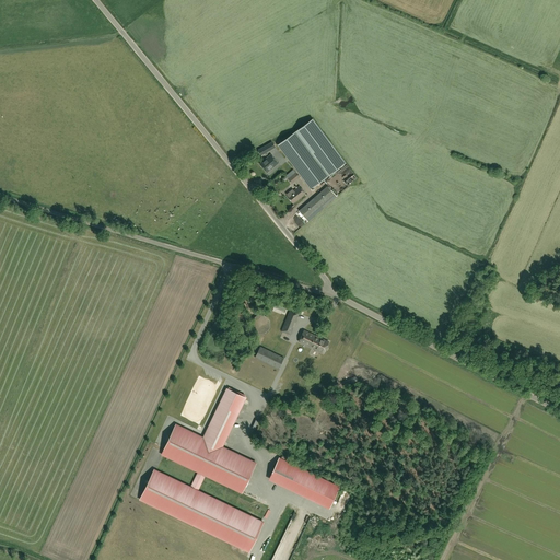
[(313,118),(278,146),(289,160),(294,167),(311,189),(346,163),(329,141),(313,118)]
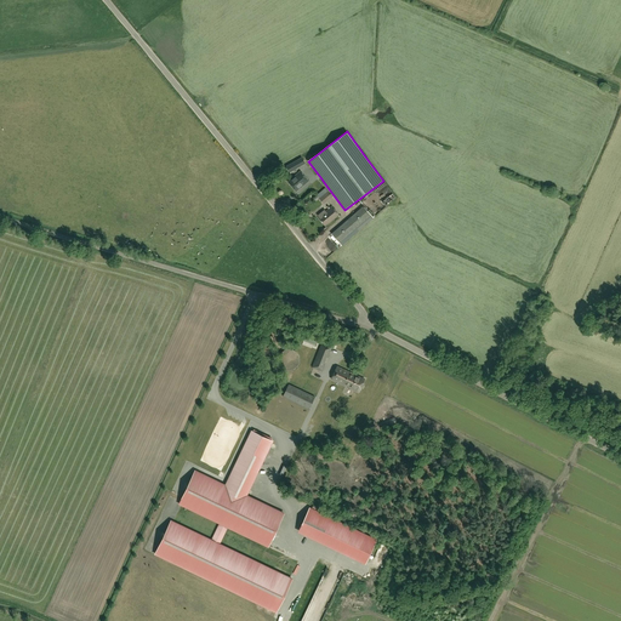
[(305,163),(302,158),(286,166),(290,172),(296,169),(296,167),(305,163)]
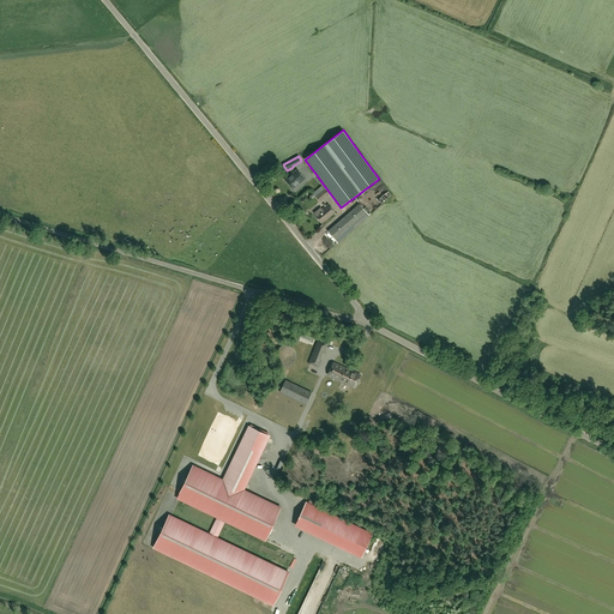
[(293,190),(305,179),(298,169),(284,180),(293,190)]
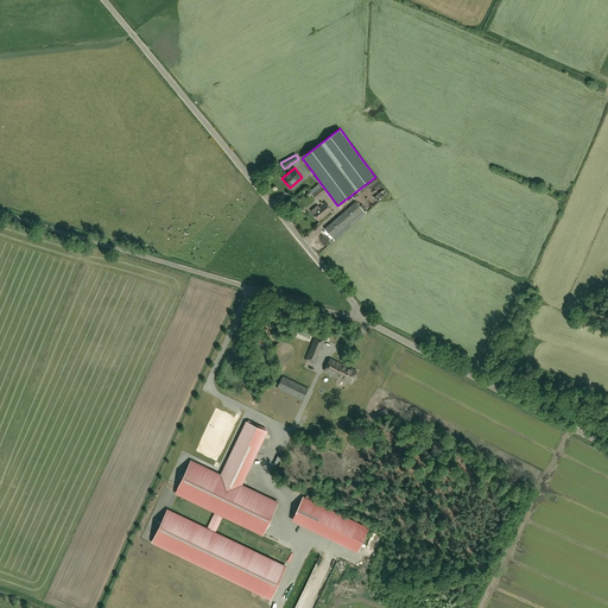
[(317,200),(324,196),(325,196),(328,195),(324,188),(314,194),(317,200)]
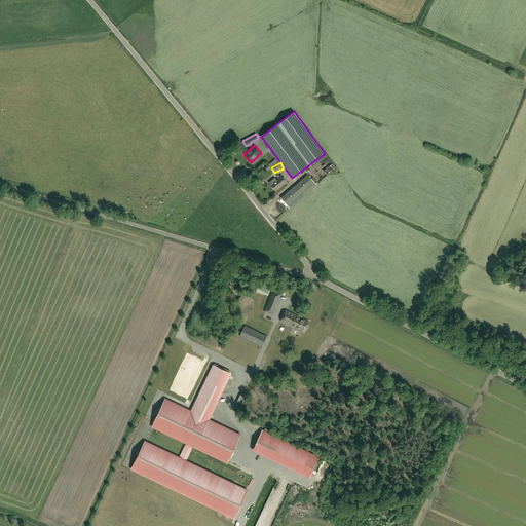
[(288,182),(282,175),(275,180),(273,179),(269,183),(270,184),(269,185),(275,191),(288,182)]
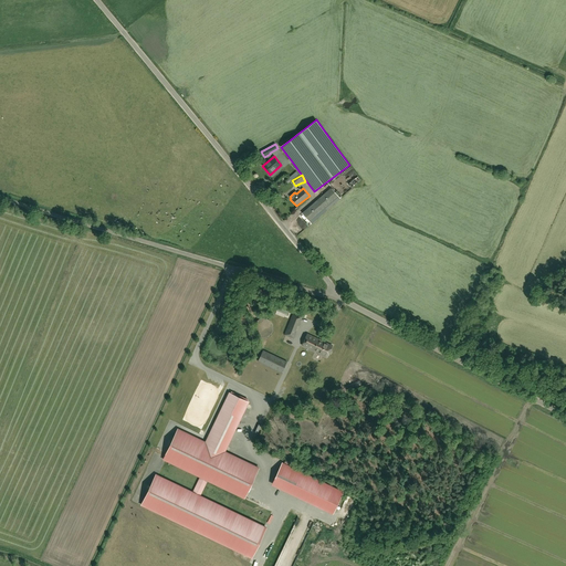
[(331,188),(302,213),(310,221),(311,223),(341,198),(338,196),(331,188)]
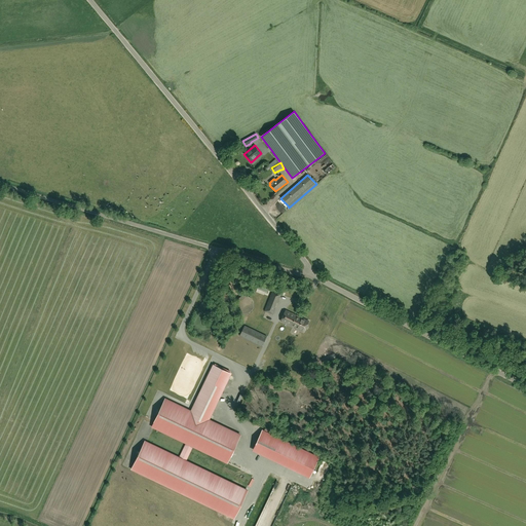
[(277,303),(280,294),(272,291),(264,311),(272,314),(274,309),(273,308),(276,302),(277,303)]
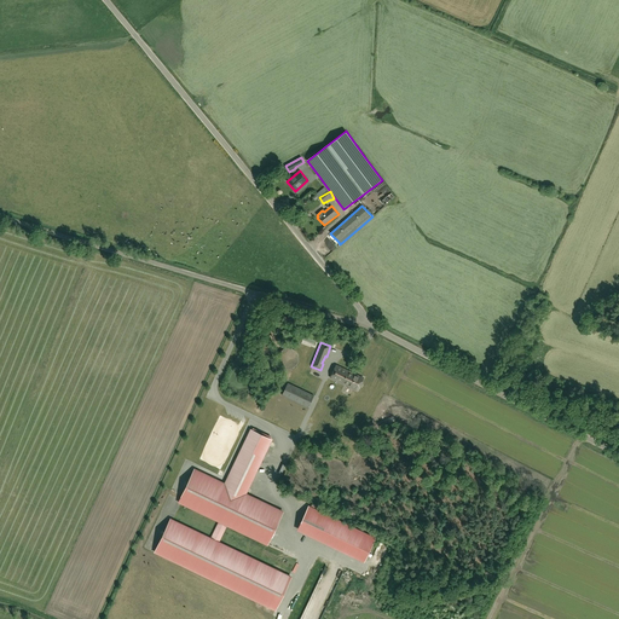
[(358,391),(363,379),(336,365),(330,377),(358,391)]
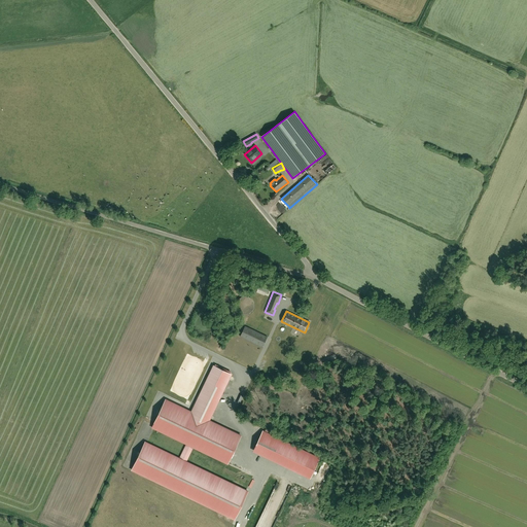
[(262,347),(267,337),(245,325),(240,337),(262,347)]
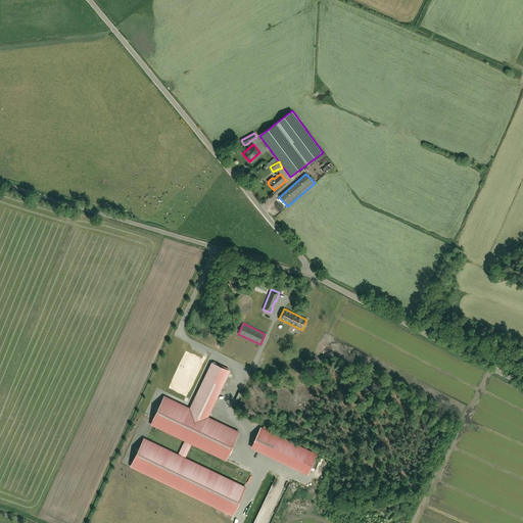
[(192,444),(225,460),(239,432),(207,417),(229,372),(211,364),(190,409),(164,396),(151,425),(185,440),(178,455),(144,439),(131,467),(232,515),(245,487),(185,459),(192,444)]
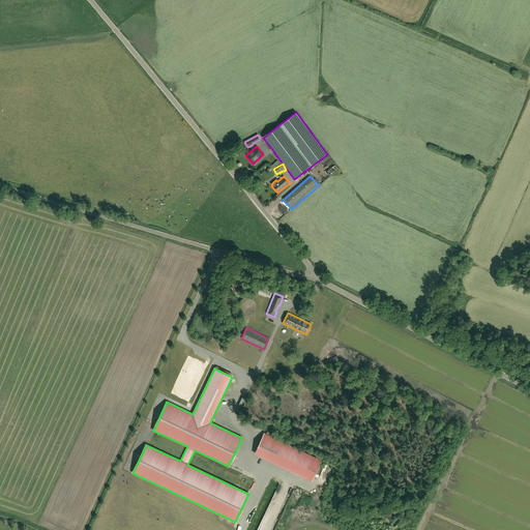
[(257,450),(313,477),(321,461),(265,434),(257,450)]
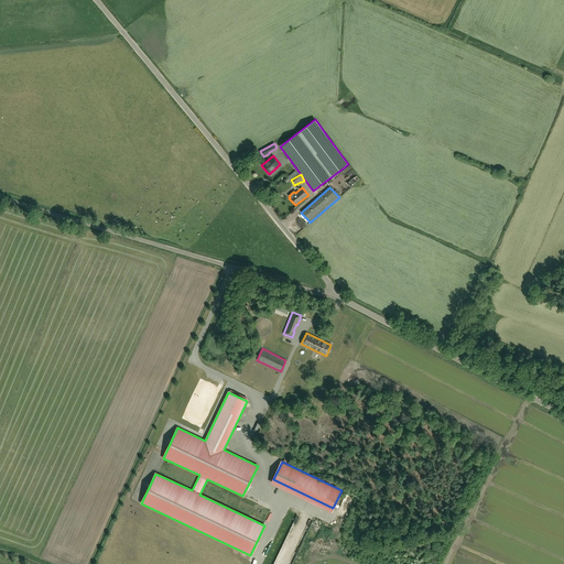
[(323,509),(312,514),(314,519),(325,513),(323,509)]
